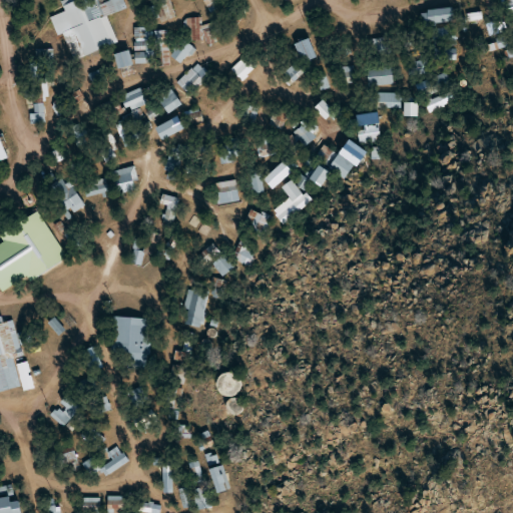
[(108,14),(126,7),(123,0),(69,0),(62,2),(65,11),(51,16),(58,38),(72,33),(80,56),(117,43),(108,14)]
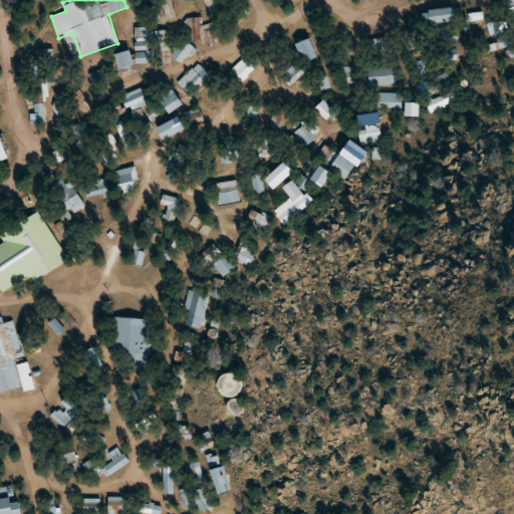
[(175,17),(171,0),(157,0),(163,20),(175,17)]
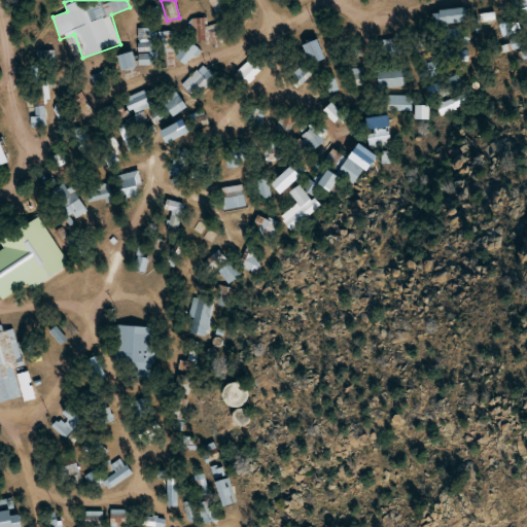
[(227,4),(223,0),(208,0),(218,12),(227,4)]
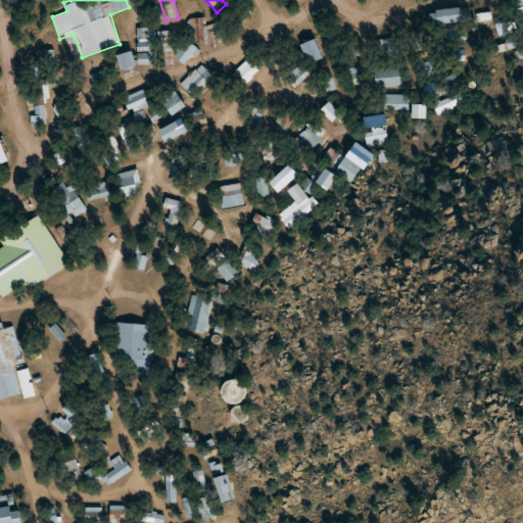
[(430,10),(431,26),(464,22),(462,8),(430,10)]
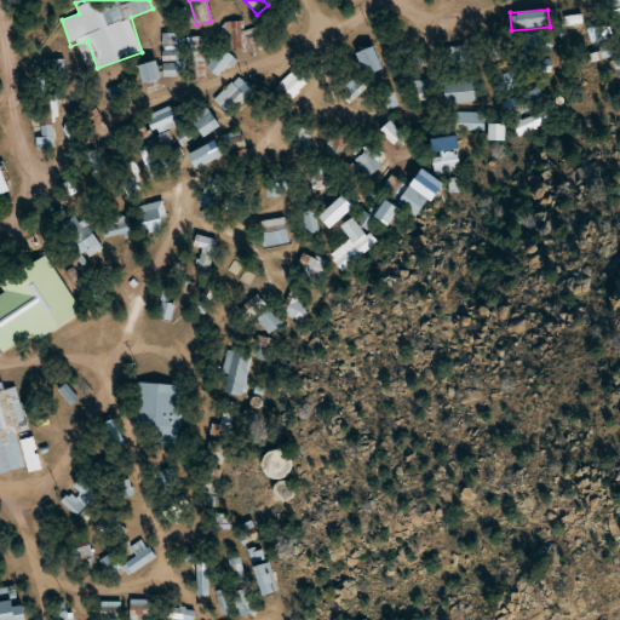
[(366,76),(383,72),(373,46),(357,51),(366,76)]
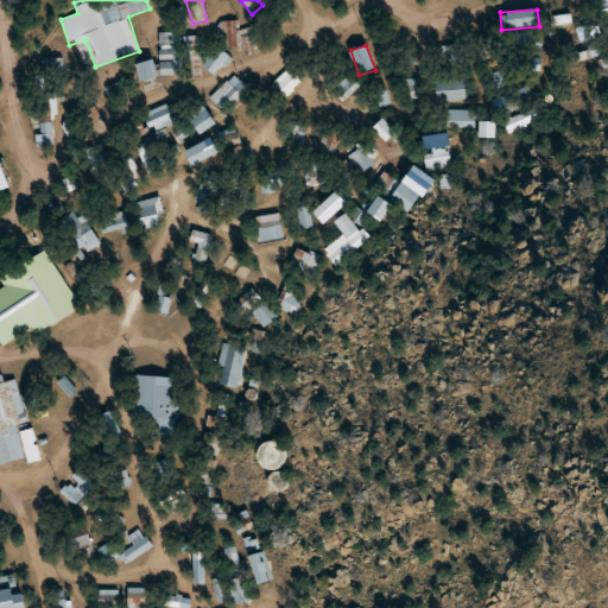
[(230,58),(217,46),(202,64),(215,76),(230,58)]
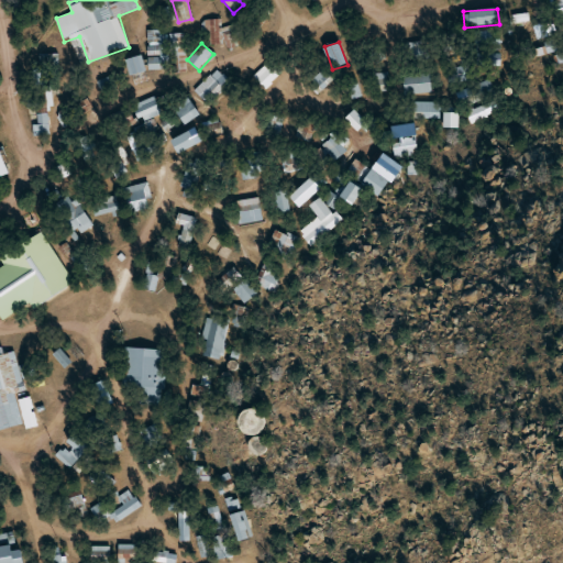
[(125,59),(130,76),(145,73),(141,55),(125,59)]
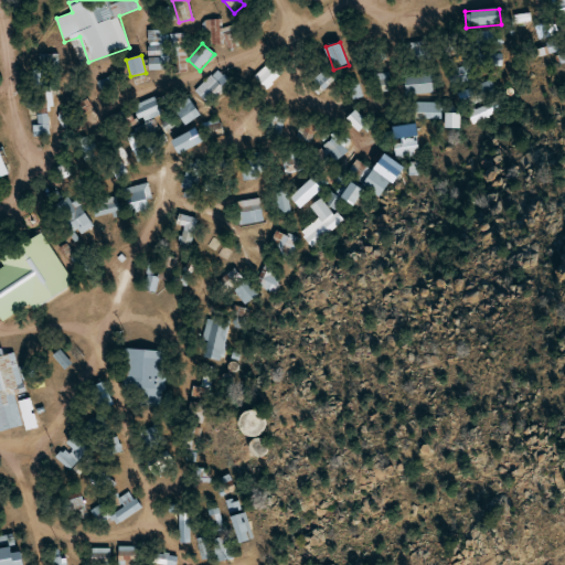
[(216,70),(196,89),(208,102),(227,82),(216,70)]
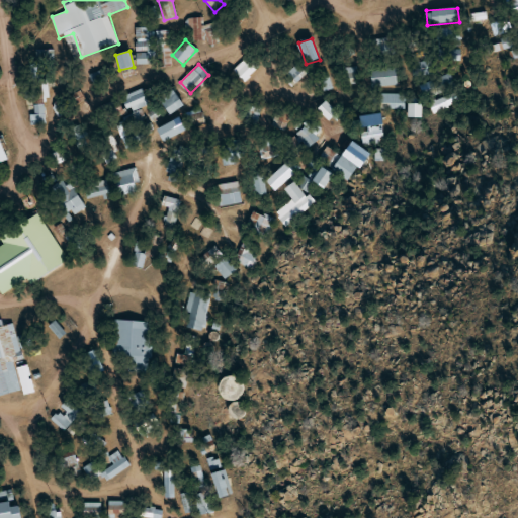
[(295,82),(306,74),(298,64),(288,72),(295,82)]
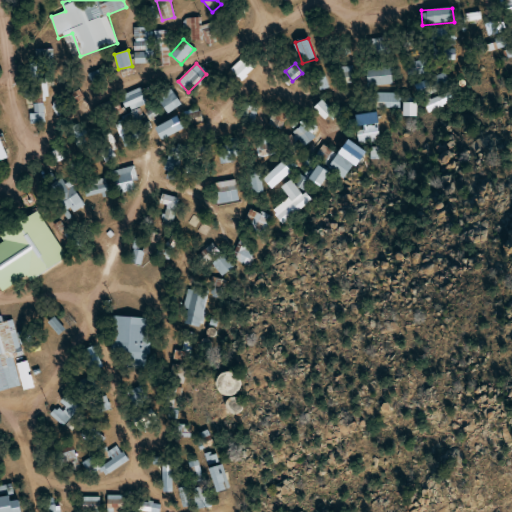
[(367,85),(392,85),(392,67),(367,67),(367,85)]
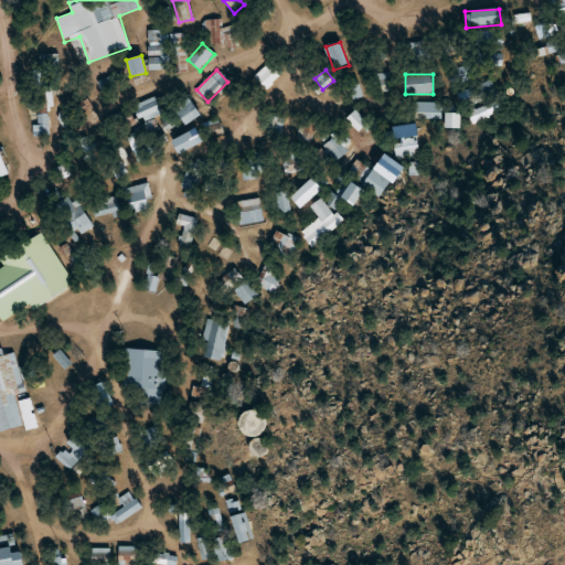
[(363,95),(358,84),(349,88),(354,99),(363,95)]
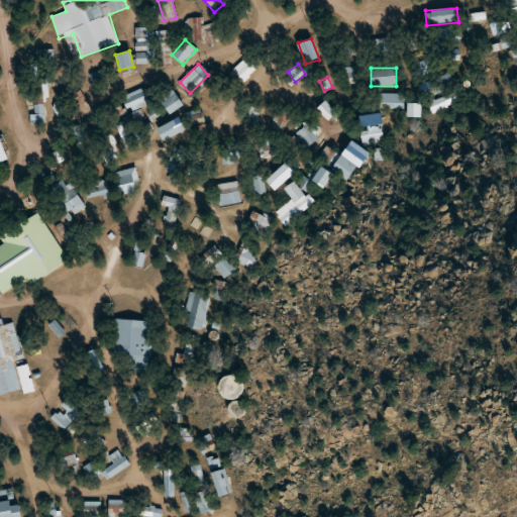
[(127,111),(147,105),(143,89),(123,95),(127,111)]
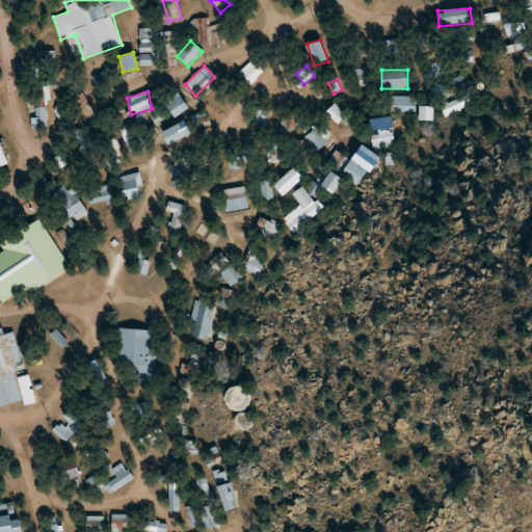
[(388,111),(416,111),(416,97),(388,97),(388,111)]
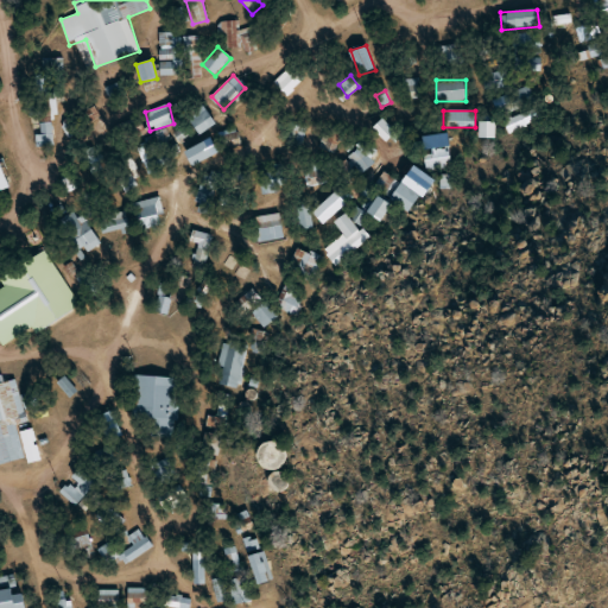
[(387,141),(396,131),(381,119),(373,130),(387,141)]
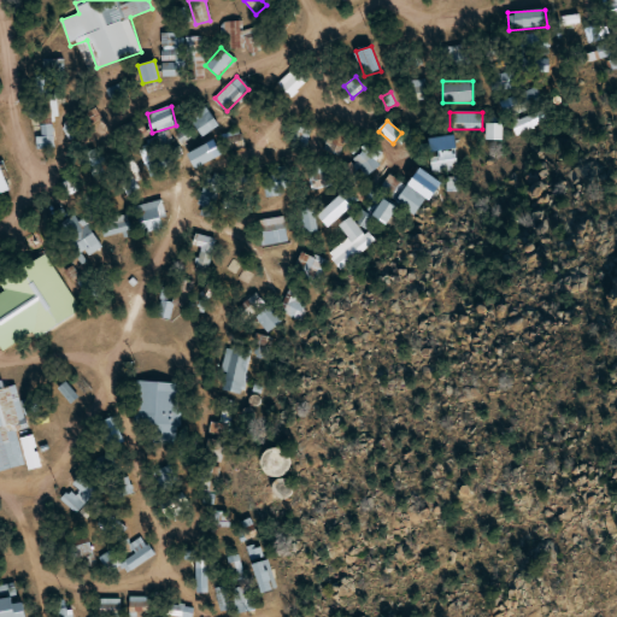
[(47,125),(41,127),(45,136),(36,139),(41,150),(54,144),(47,125)]
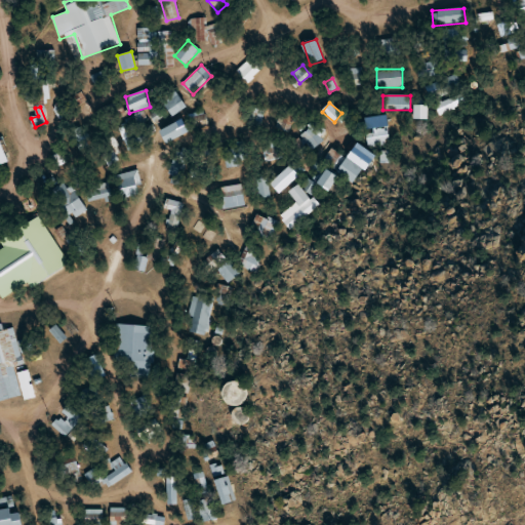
[(261,122),(265,112),(253,108),(250,118),(261,122)]
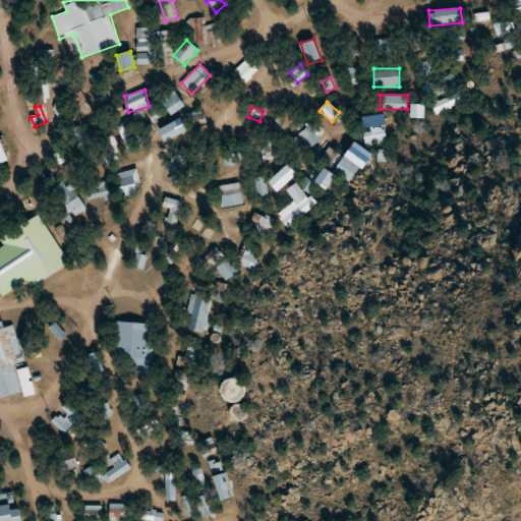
[(275,127),(285,130),(291,115),(280,111),(275,127)]
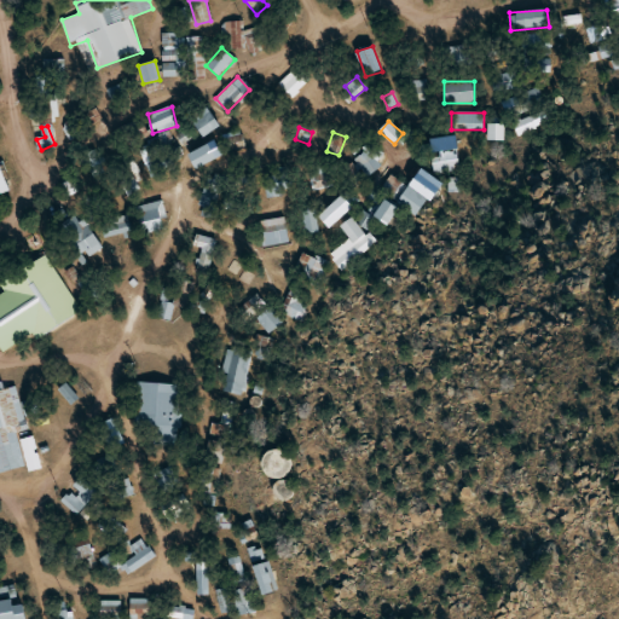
[(431,138),(433,169),(457,167),(456,137),(431,138)]
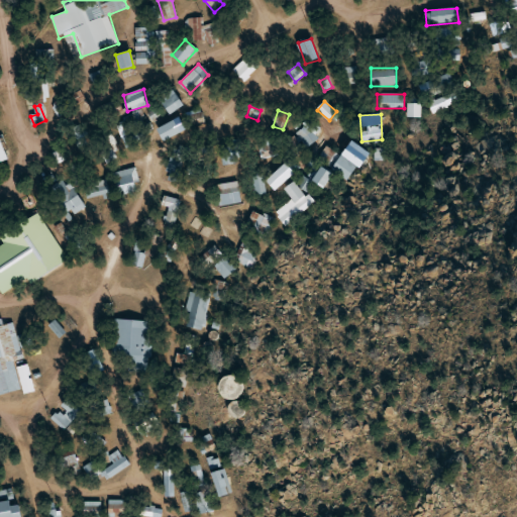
[(157,129),(163,141),(186,129),(180,117),(157,129)]
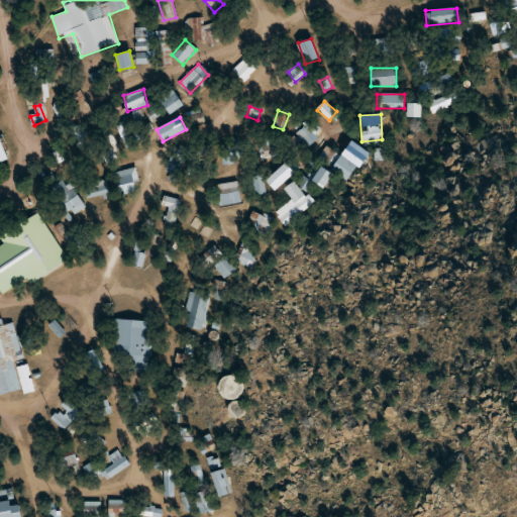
[(294,136),(307,147),(320,131),(307,120),(294,136)]
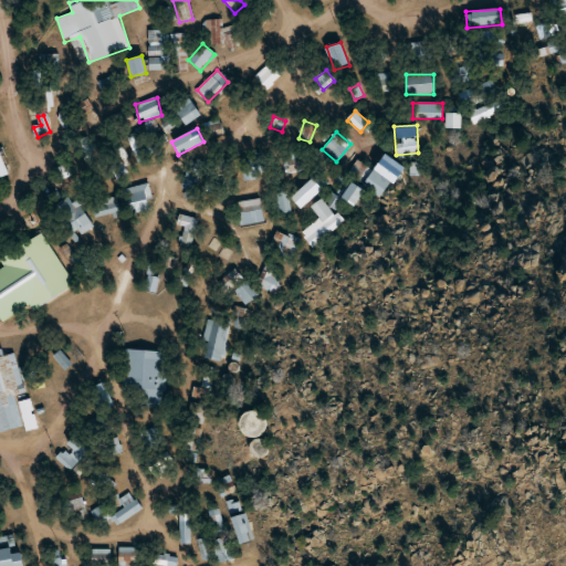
[(384,196),(401,164),(384,153),(374,170),(356,160),(350,171),(364,179),(362,184),(384,196)]
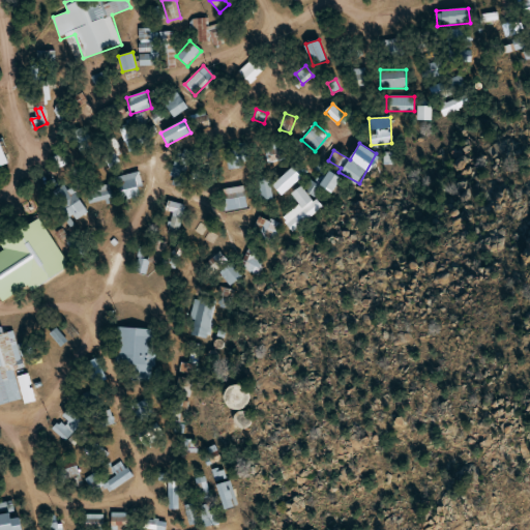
[(319,184),(331,193),(340,179),(328,171),(319,184)]
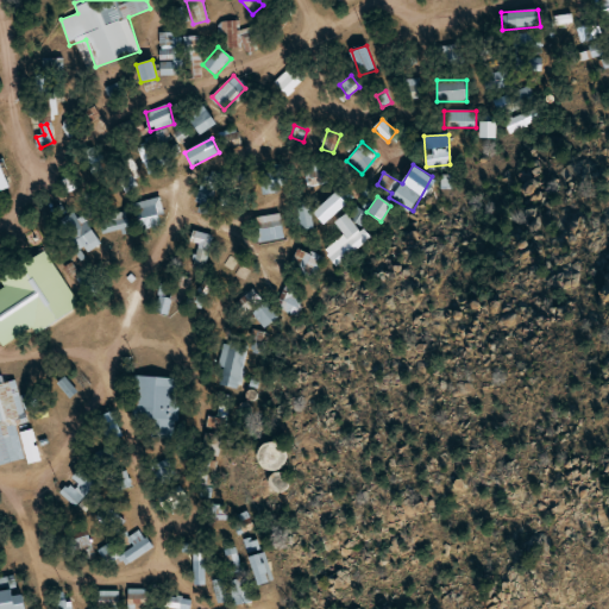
[(161,226),(157,214),(163,213),(159,198),(133,203),(140,230),(161,226)]
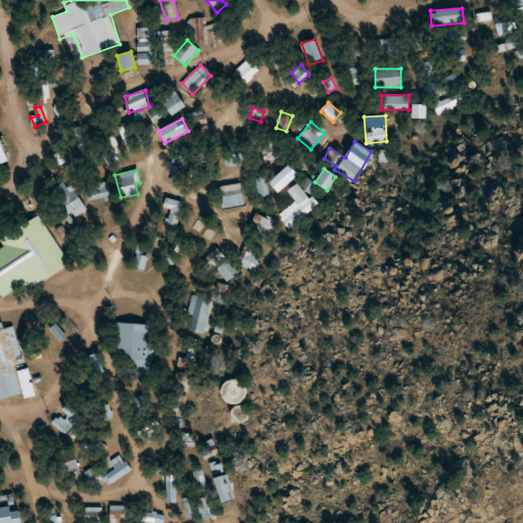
[(279,192),(289,181),(280,173),(270,184),(279,192)]
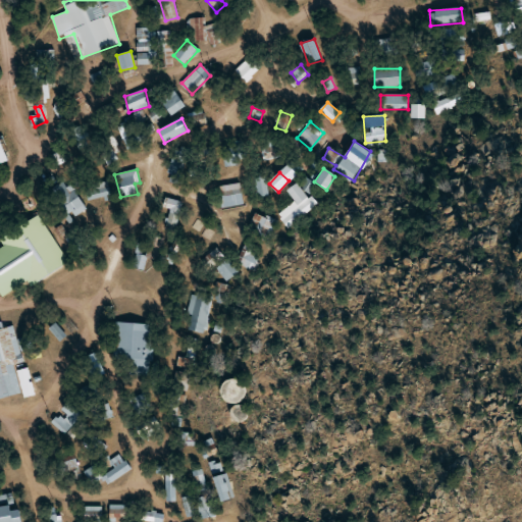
[(260,196),(268,194),(263,177),(255,179),(260,196)]
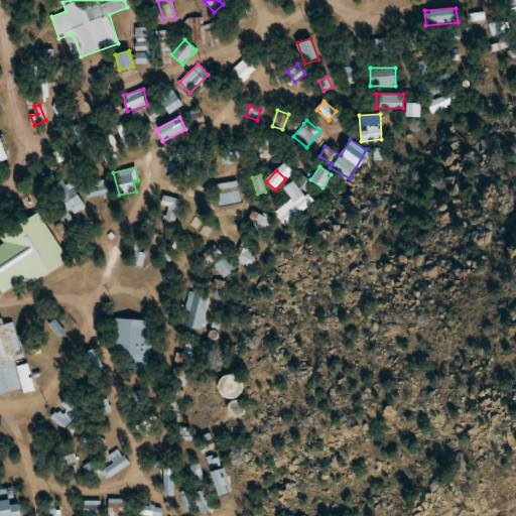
[(84,209),(68,177),(51,185),(68,217),(84,209)]
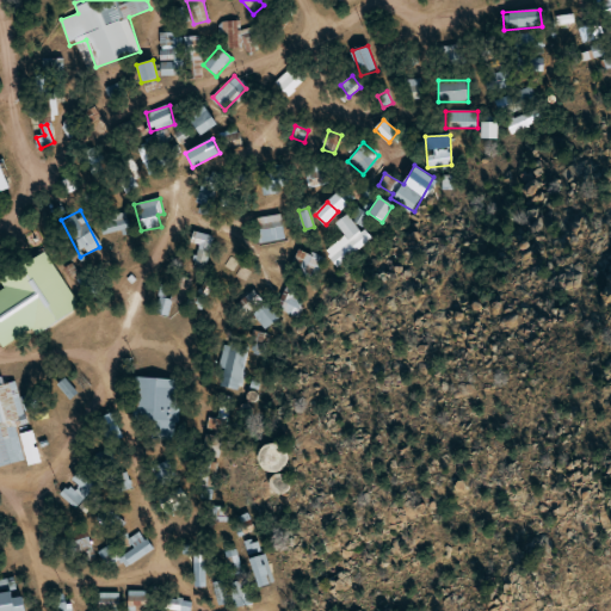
[(105,233),(128,226),(123,211),(102,218),(105,233)]
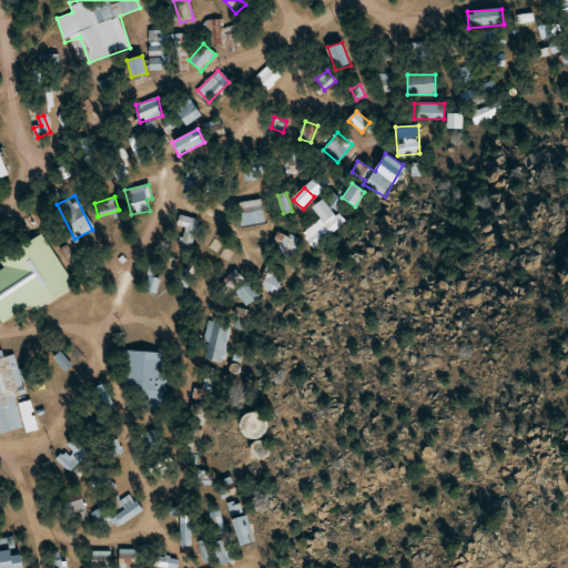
[(342,217),(321,199),(312,209),(320,216),(303,235),(315,246),(342,217)]
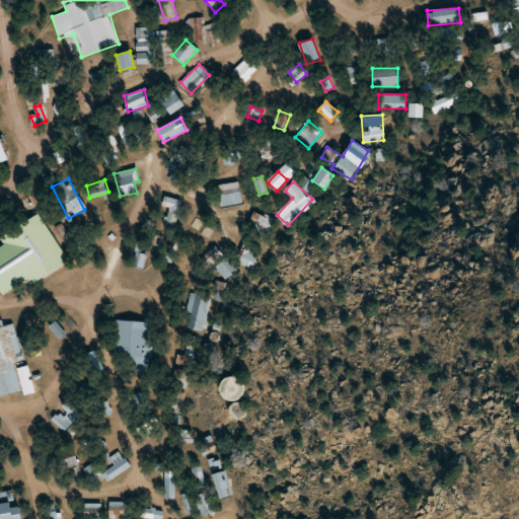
[(217,184),(220,207),(242,204),(239,182),(217,184)]
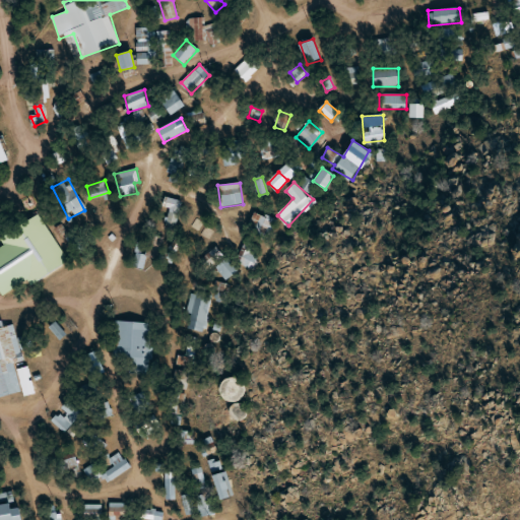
[(177,212),(180,201),(166,197),(163,207),(177,212)]
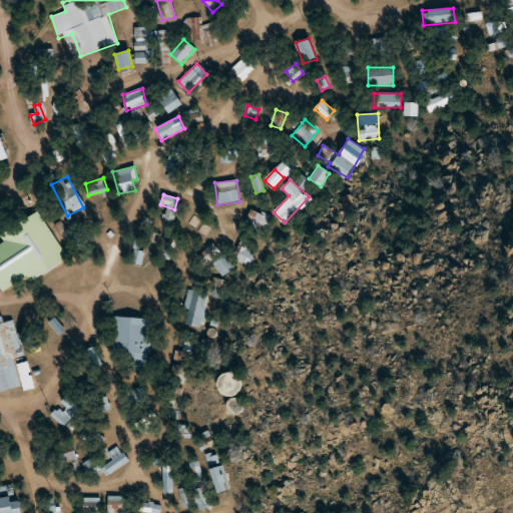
[(265,227),(269,218),(251,210),(247,219),(265,227)]
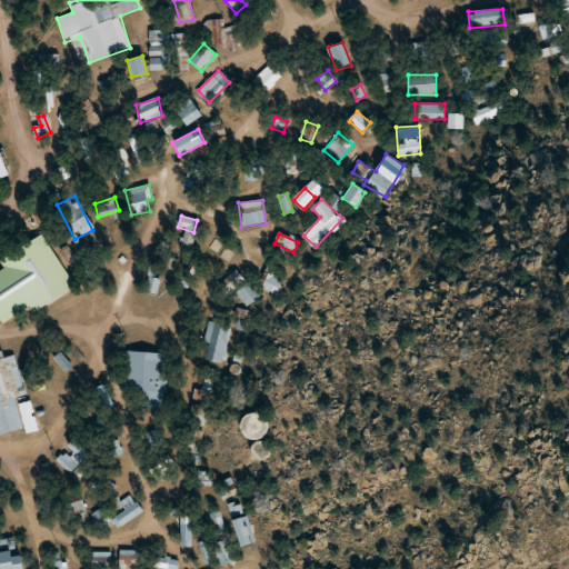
[(0,258),(0,261),(5,269),(0,270),(0,323),(1,326),(72,287),(43,235),(0,258)]
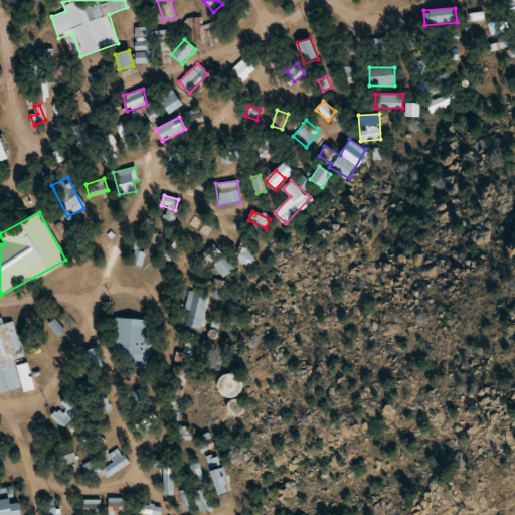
[(234,268),(214,247),(204,259),(224,278),(234,268)]
